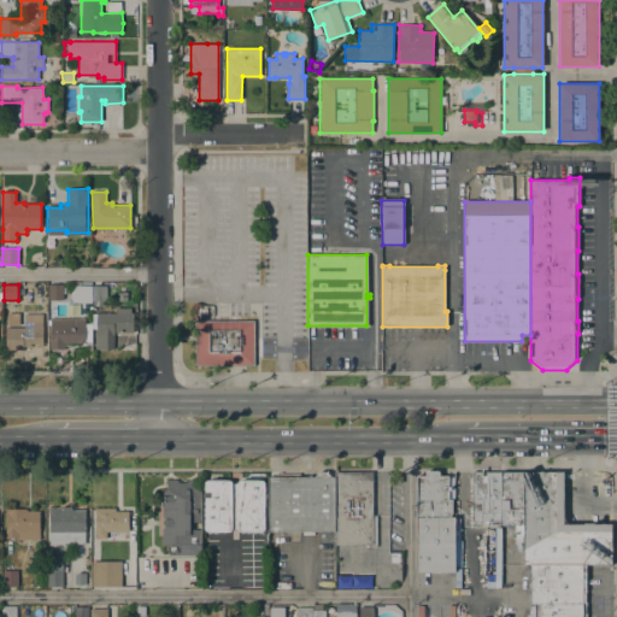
[(63,285),(63,300),(48,300),(48,285),(63,285)]
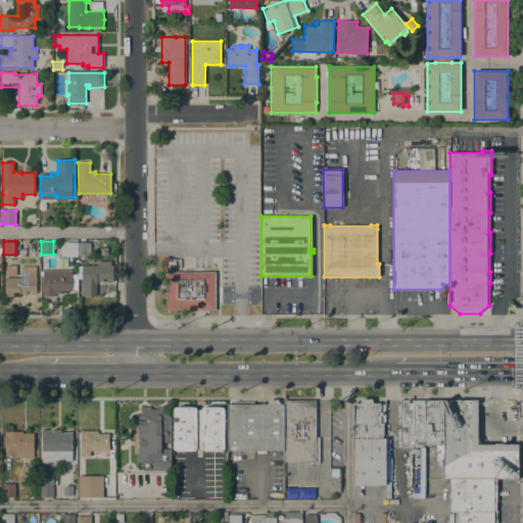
[(77,242),(77,256),(61,256),(61,249),(63,249),(63,242),(77,242)]
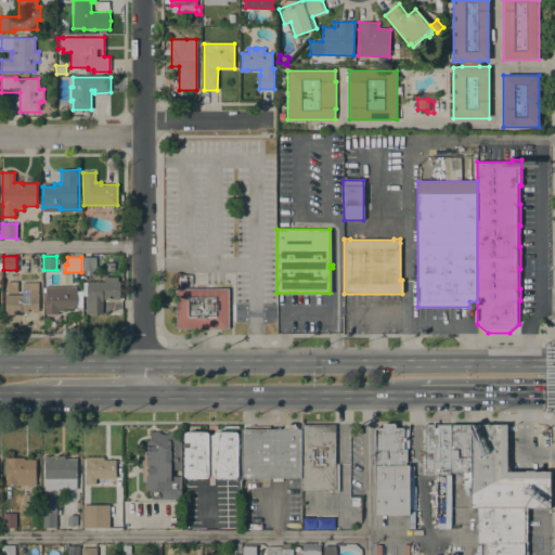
[(84,257),(94,257),(94,270),(84,270),(84,257)]
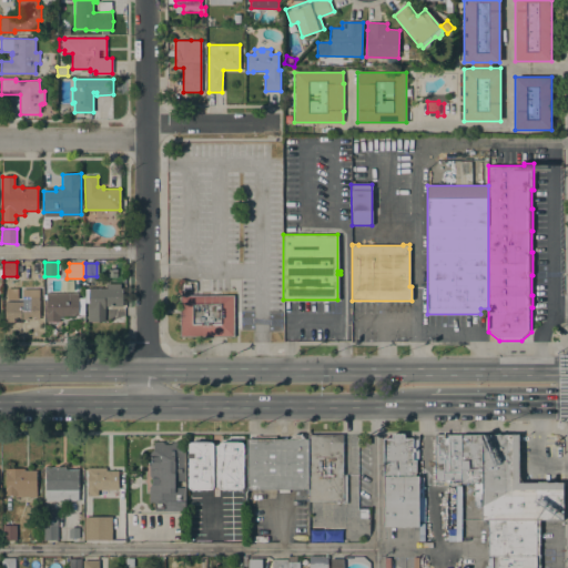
[(107,288),(107,284),(120,284),(120,287),(122,287),(122,306),(104,306),(104,322),(88,322),(88,307),(89,307),(89,288),(107,288)]
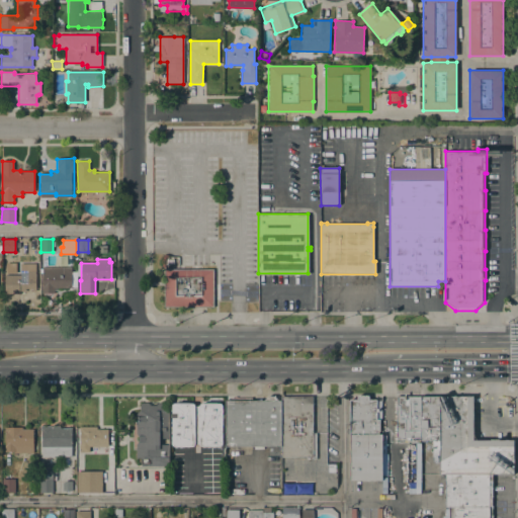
[(5,275),(20,275),(20,263),(35,264),(35,291),(19,291),(19,293),(4,293),(5,275)]
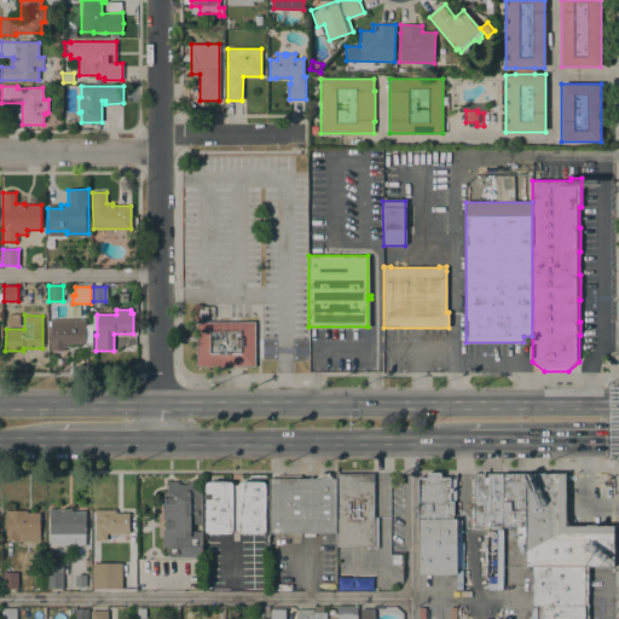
[(85,318),(86,343),(68,345),(68,346),(64,346),(64,351),(51,351),(51,319),(85,318)]
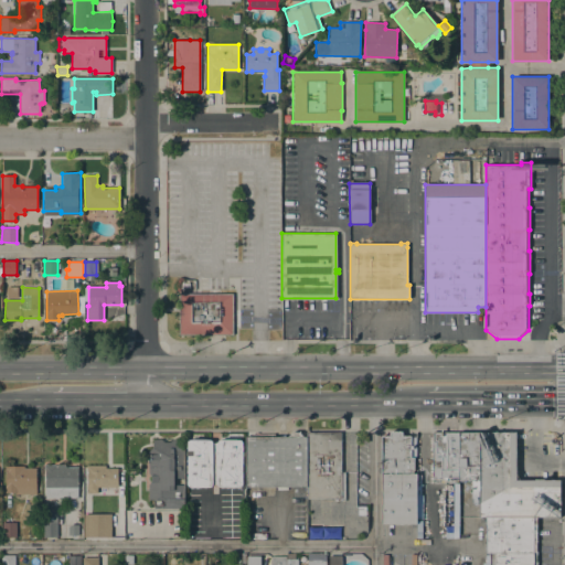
[(233,334),(179,334),(179,294),(233,294),(233,334)]
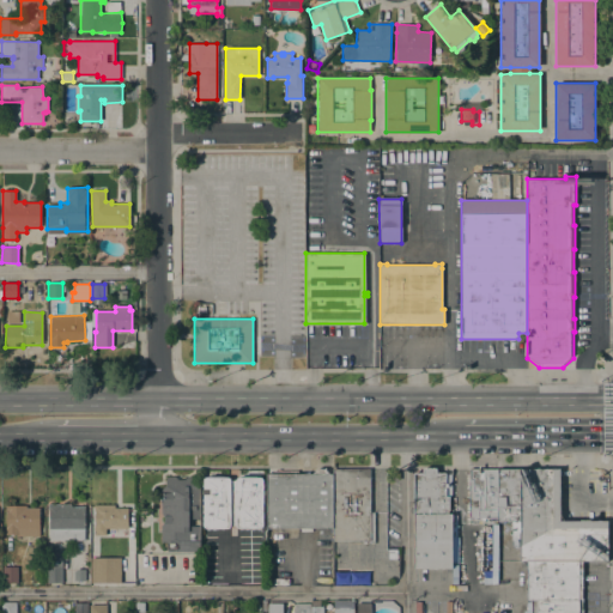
[(333,528),(267,528),(267,473),(273,473),(274,471),(298,471),(298,473),(313,473),(317,468),(325,468),(329,473),(334,473),(333,528)]
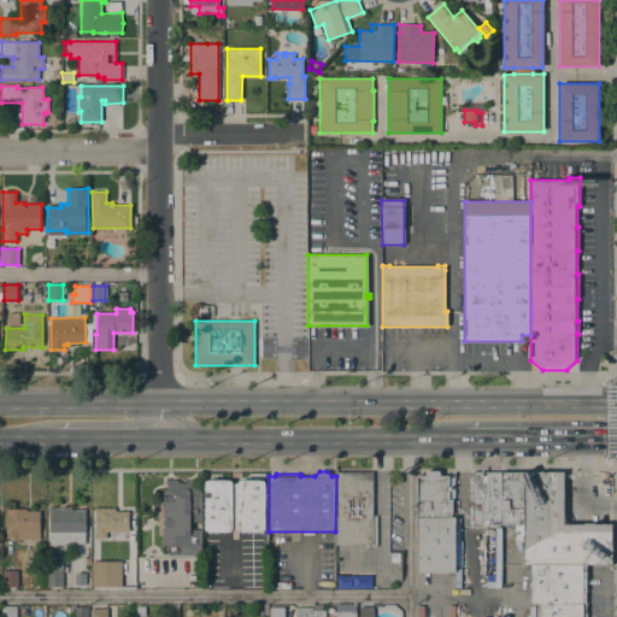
[(415,516),(413,515),(413,513),(413,512),(415,511),(417,509),(417,476),(425,476),(425,471),(439,471),(439,476),(448,476),(448,477),(454,477),(454,500),(452,500),(452,513),(451,513),(451,517),(454,517),(454,571),(417,571),(417,517),(415,516)]
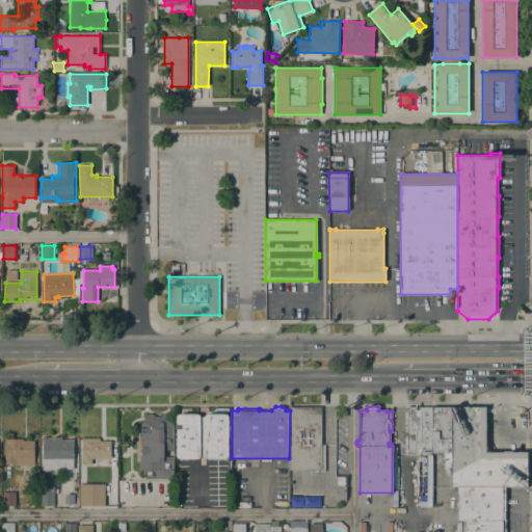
[(290,410),(289,408),(321,408),(321,445),(325,445),(325,472),(315,472),(315,470),(289,470),(289,458),(290,410)]
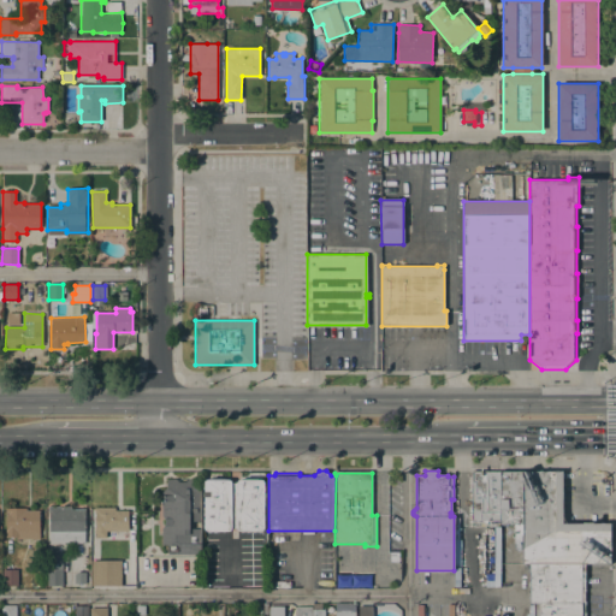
[(499,520),(489,520),(489,522),(484,522),(484,520),(471,520),(471,473),(499,473),(499,520)]
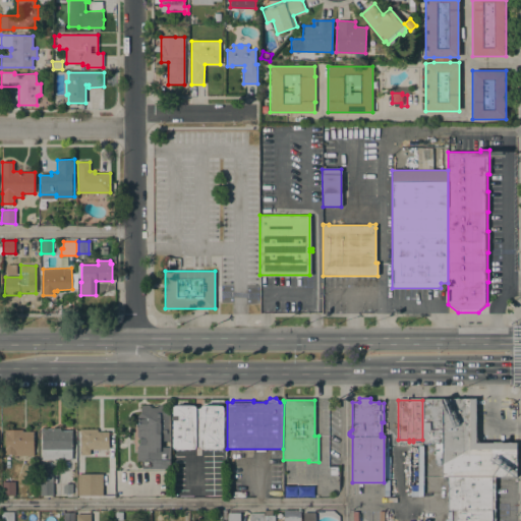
[(442,400),(442,457),(436,457),(436,443),(428,443),(428,444),(425,444),(425,443),(422,443),(422,440),(422,400),(442,400)]
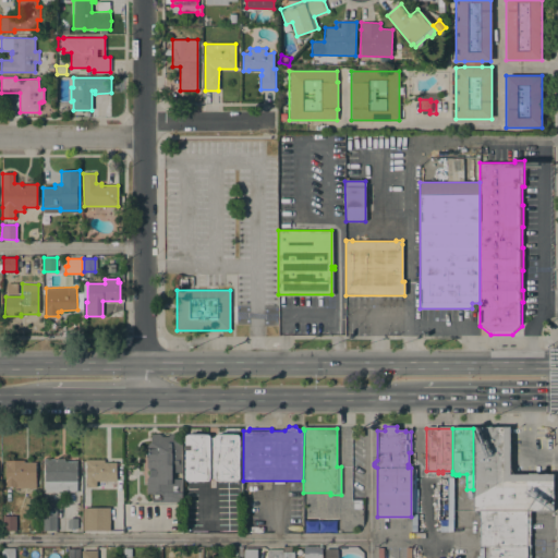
[(480,511),(473,511),(473,489),(473,428),(510,428),(510,474),(554,474),(554,511),(531,511),(480,511)]
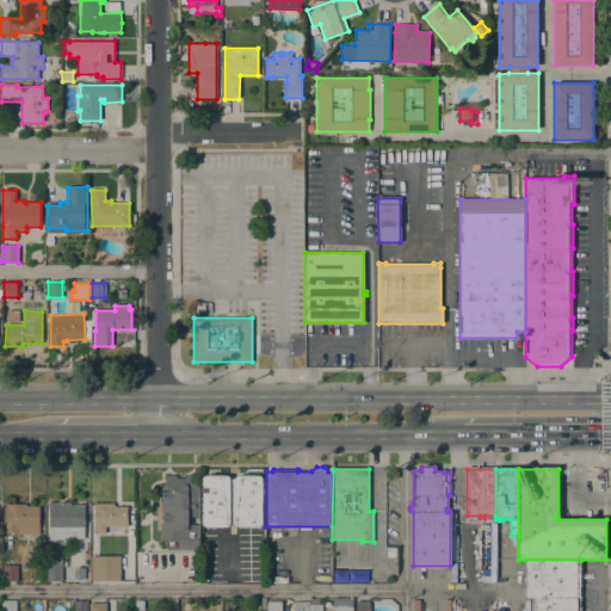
[(261,520),(265,520),(265,523),(263,523),(261,525),(259,526),(257,526),(257,529),(254,529),(254,526),(251,526),(251,528),(247,528),(247,526),(245,526),(245,528),(242,529),(242,526),(238,526),(236,525),(235,524),(229,524),(229,525),(227,526),(224,526),(224,528),(222,528),(222,526),(218,526),(218,528),(215,528),(215,526),(213,526),(213,528),(209,528),(209,526),(205,526),(204,525),(203,523),(202,523),(202,520),(203,520),(203,517),(202,517),(202,514),(203,514),(203,511),(202,511),(202,508),(203,508),(203,506),(202,506),(202,503),(203,503),(203,500),(201,500),(201,497),(203,497),(203,492),(202,492),(202,488),(203,488),(203,485),(202,485),(202,482),(203,482),(203,479),(203,476),(204,476),(227,476),(229,476),(230,479),(235,479),(236,477),(238,476),(242,476),(242,474),(255,474),(255,476),(260,476),(261,476),(261,479),(261,482),(264,482),(264,485),(261,485),(261,489),(261,520)]
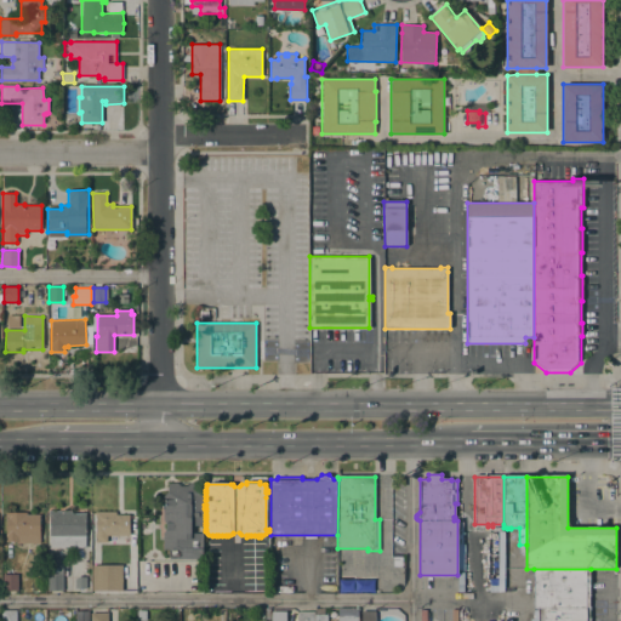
[(177,483),(181,485),(187,485),(191,483),(199,483),(199,493),(200,493),(201,525),(193,525),(193,533),(201,533),(203,558),(169,559),(169,548),(164,550),(163,531),(165,531),(165,530),(166,530),(166,522),(165,522),(165,519),(164,519),(163,497),(167,491),(169,483),(177,483)]
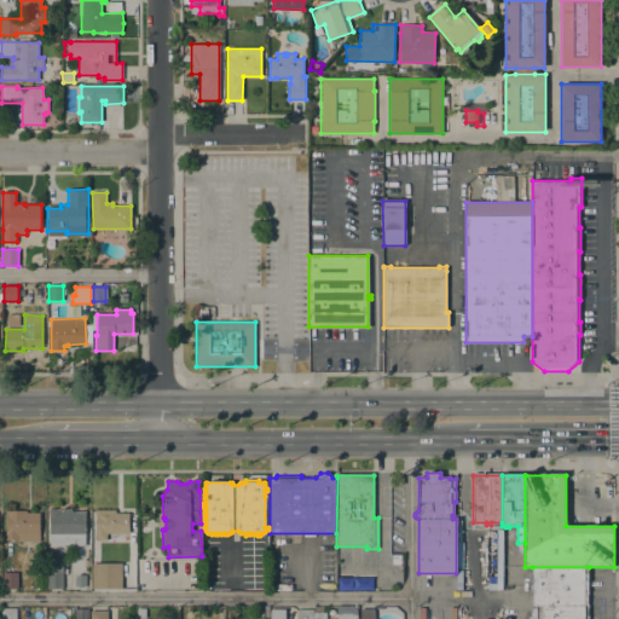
[(71,509),(71,512),(86,512),(86,545),(50,545),(50,514),(48,514),(48,509),(71,509)]
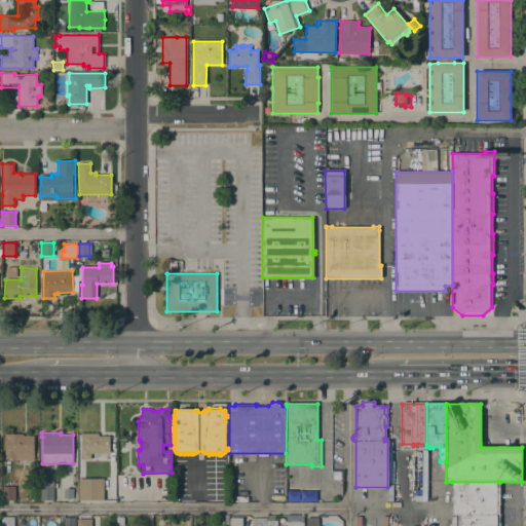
[(99,433),(99,436),(109,436),(109,439),(115,439),(116,451),(110,451),(110,453),(90,453),(90,459),(81,459),(81,453),(81,437),(81,433),(99,433)]
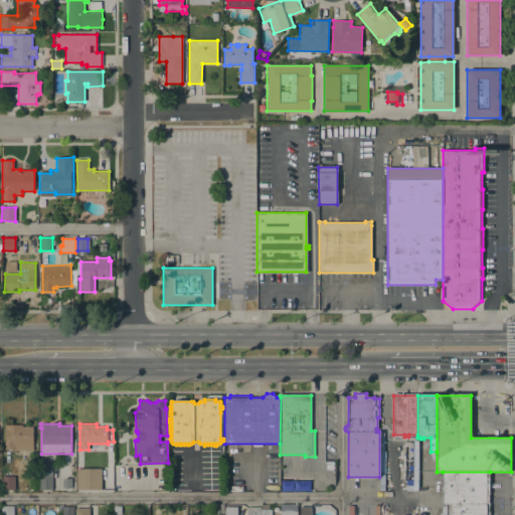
[(22,424),(22,426),(33,426),(33,451),(14,451),(14,449),(5,449),(5,424),(22,424)]
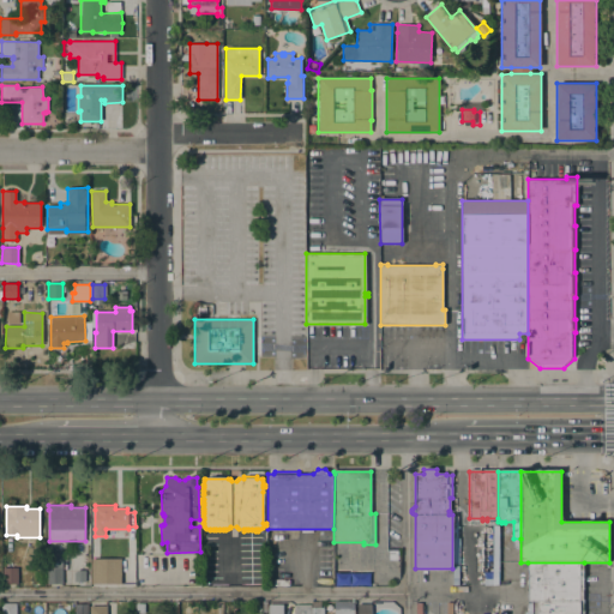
[(62,584),(47,584),(47,548),(62,548),(62,584)]
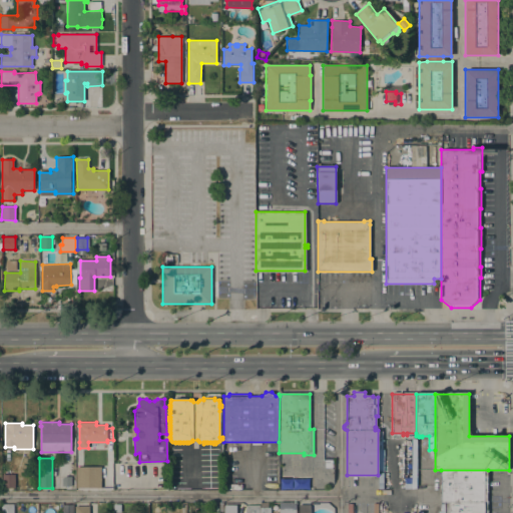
[(77,488),(76,467),(100,466),(101,487),(89,487),(77,488)]
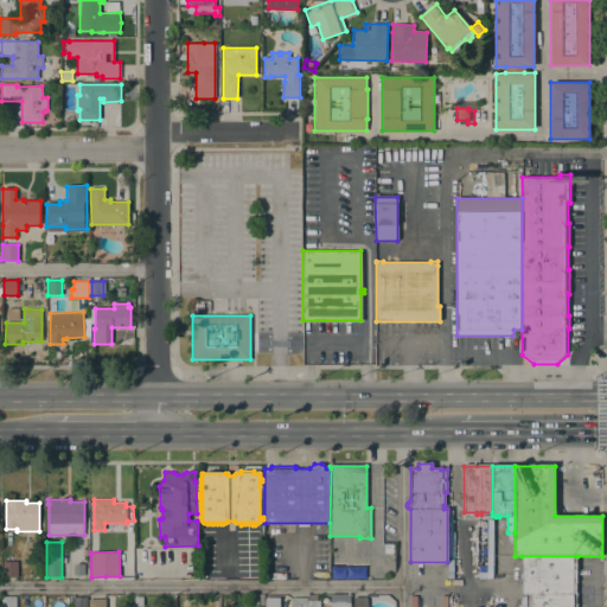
[(577,557),(577,594),(526,594),(522,594),(522,556),(577,556),(577,557)]
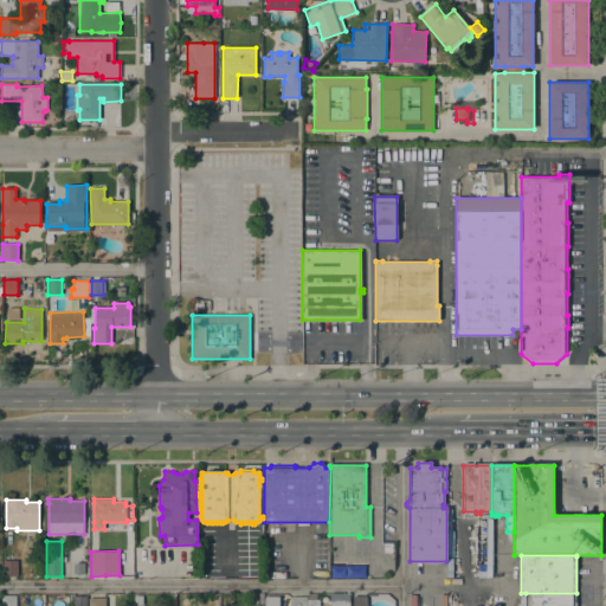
[(18,577),(2,577),(2,560),(18,560),(18,577)]
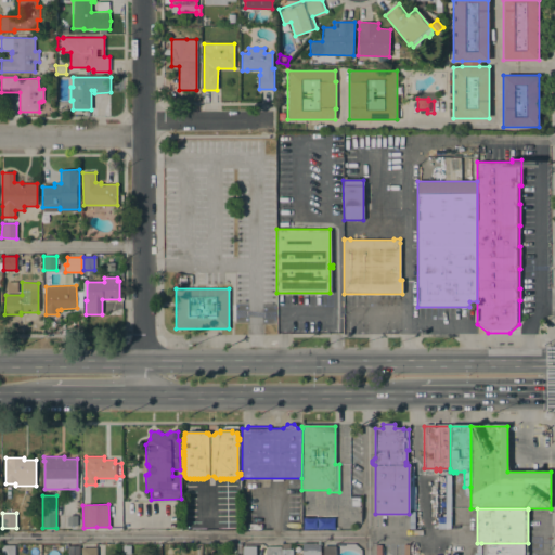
[(78,515),(78,526),(67,526),(67,518),(69,515),(78,515)]
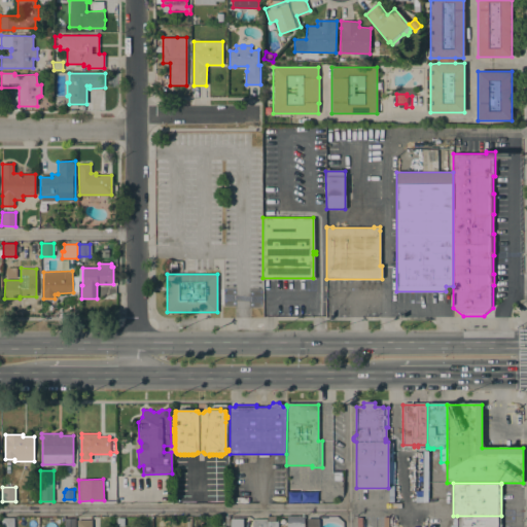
[(457,526),(457,516),(501,516),(501,526),(457,526)]
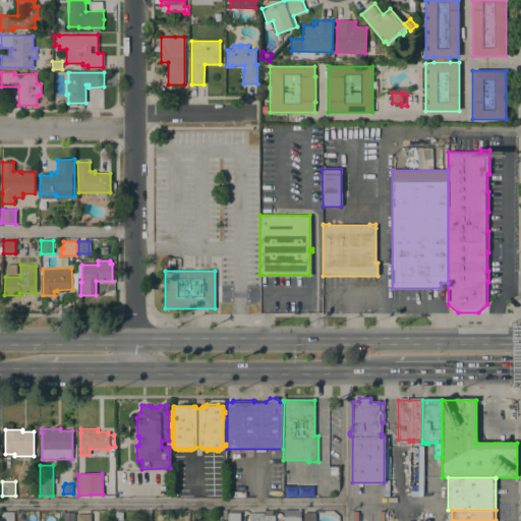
[(301,512),(301,520),(284,520),(284,511),(301,512)]
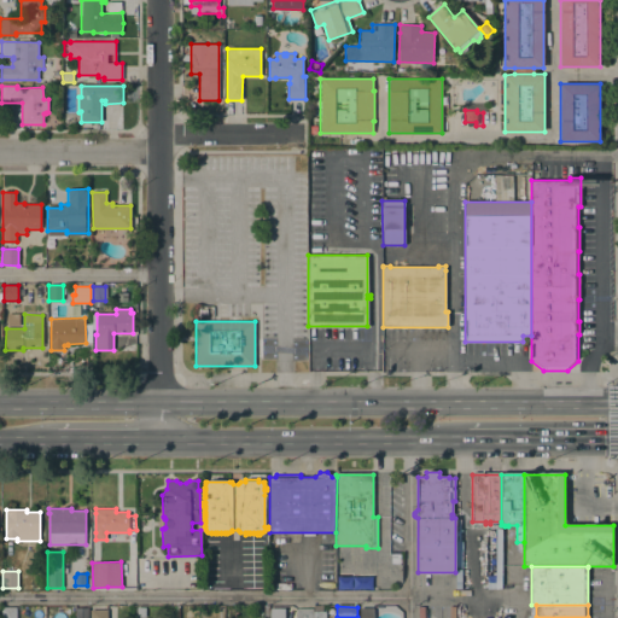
[(17,617),(1,617),(1,607),(17,607),(17,617)]
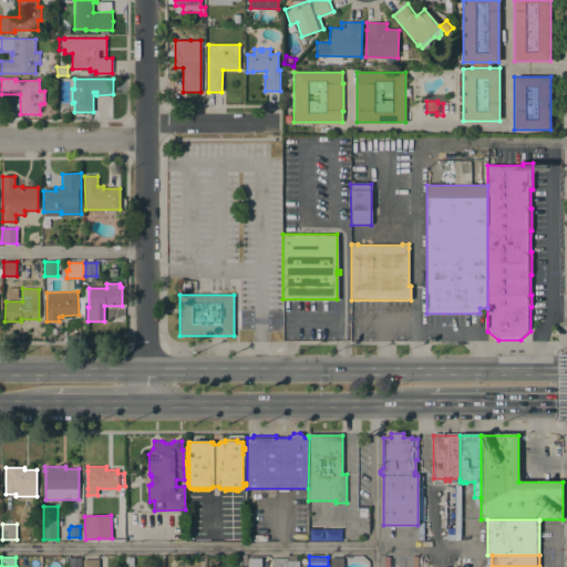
[(82,566),(69,566),(69,557),(82,557),(82,566)]
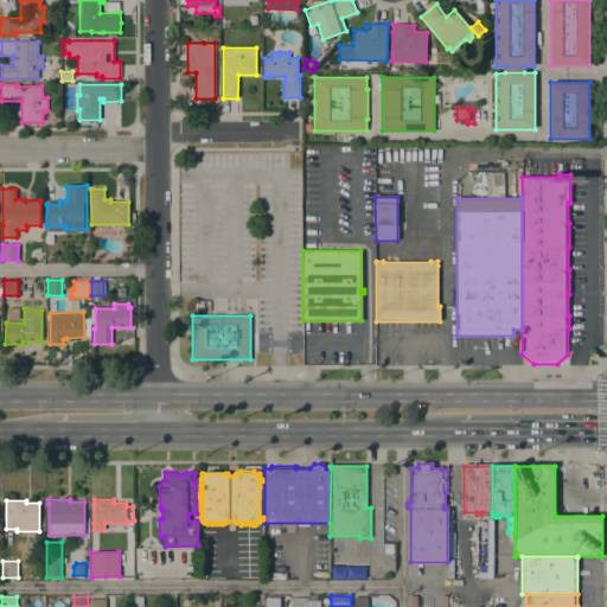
[(144,596),(144,606),(134,606),(134,596),(144,596)]
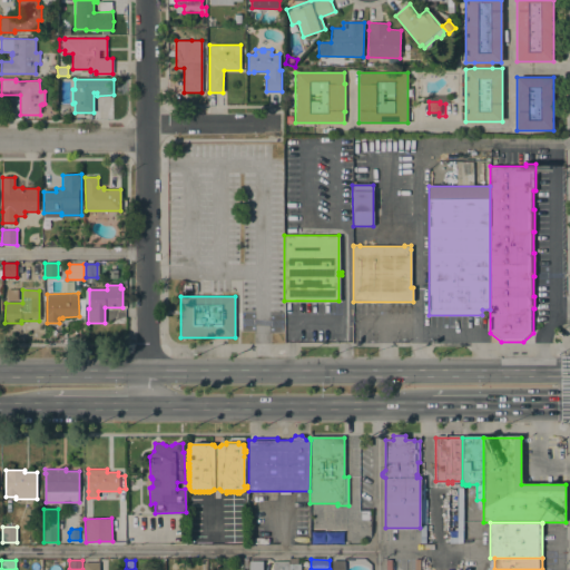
[(345,560),(345,569),(332,569),(332,560),(345,560)]
